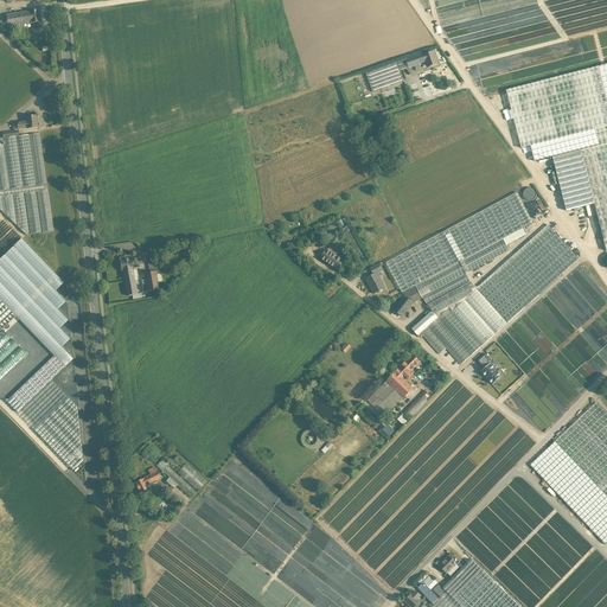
[(39,11),(25,12),(27,24),(31,24),(36,23),(37,30),(42,29),(39,11)]
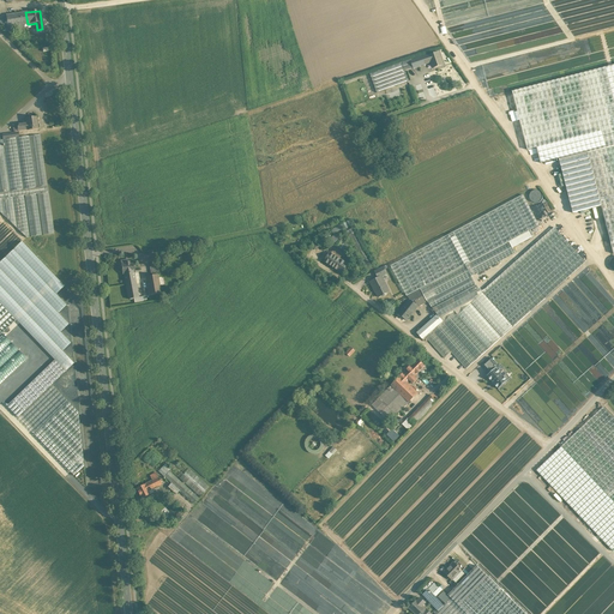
[(25,12),(6,14),(8,26),(23,25),(28,24),(25,12)]
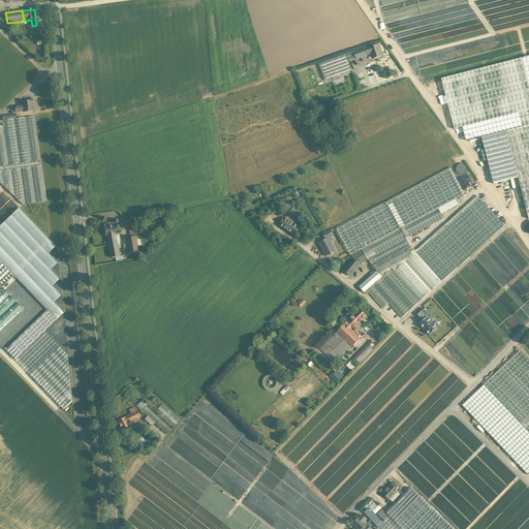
[(396,28),(397,44),(402,43),(402,49),(408,49),(408,50),(412,50),(412,49),(416,48),(416,27),(413,27),(413,26),(409,26),(409,25),(399,25),(399,28),(396,28)]
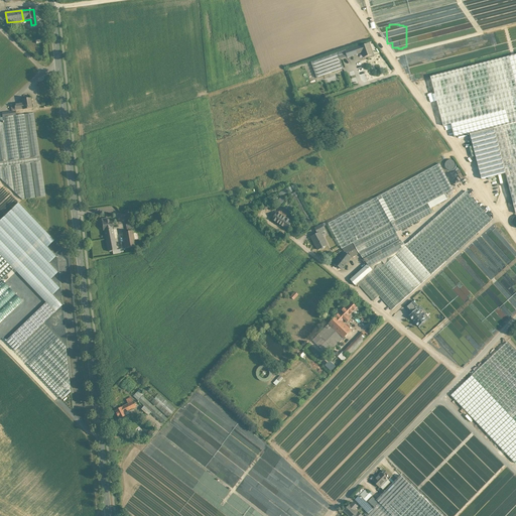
[(369,44),(361,46),(346,51),(348,57),(362,52),(364,57),(373,54),(369,44)]
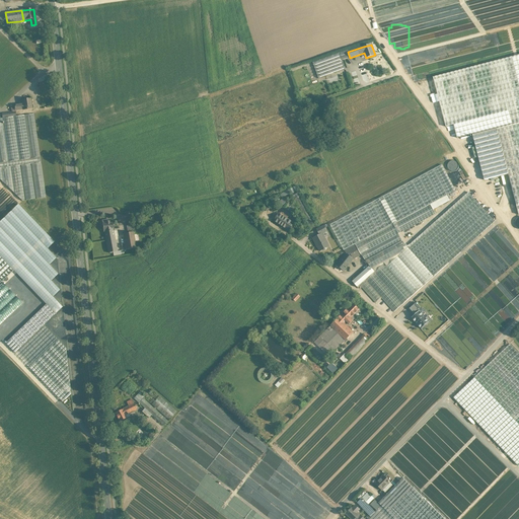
[(348,51),(340,53),(343,60),(350,58),(348,52),(348,51)]
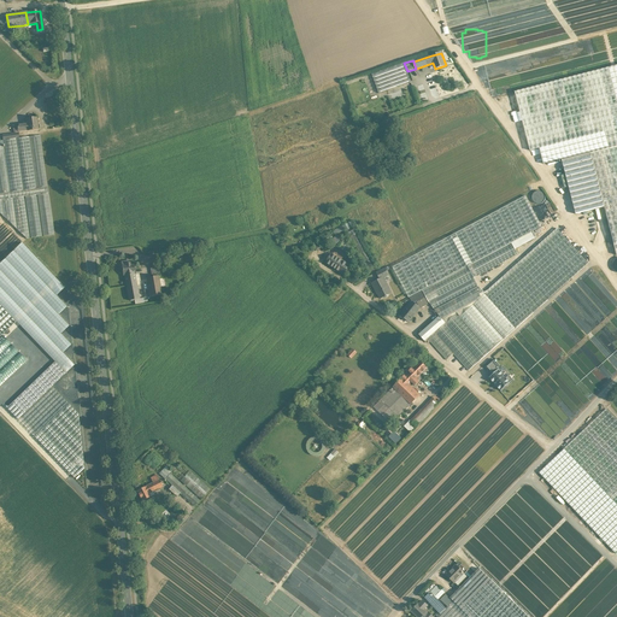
[(404,63),(372,75),(378,93),(411,82),(407,71),(404,63)]
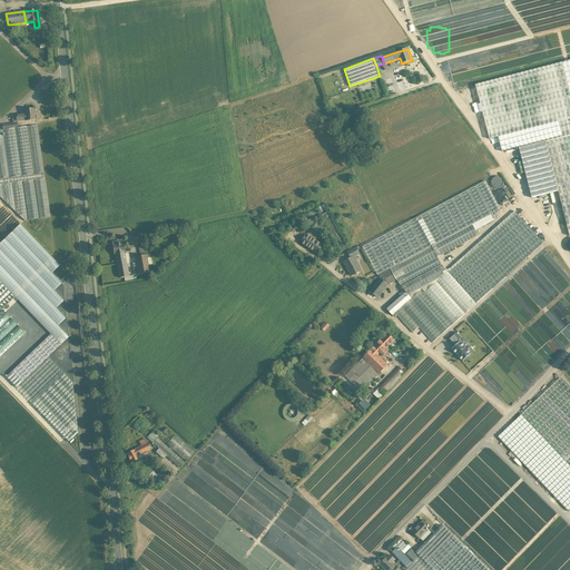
[(569,60),(475,86),(490,139),(498,137),(502,153),(519,148),(546,141),(569,135),(569,60)]
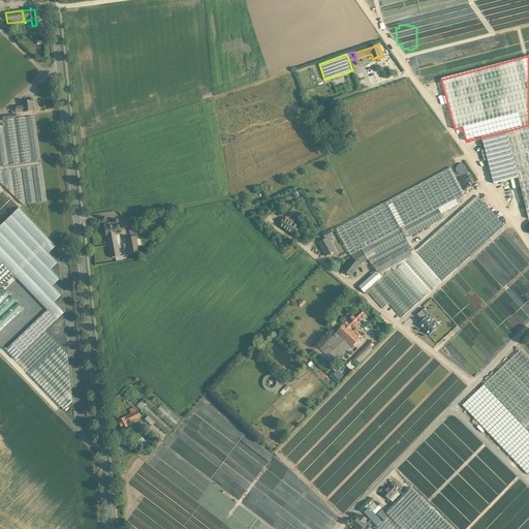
[(31,101),(23,102),(24,105),(24,112),(24,113),(33,111),(31,101)]
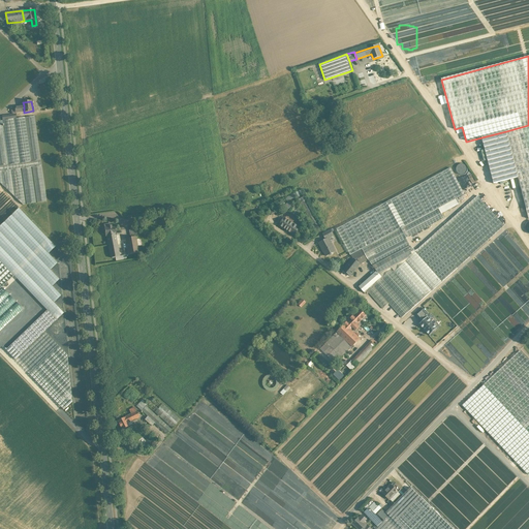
[(34,116),(0,120),(0,166),(40,160),(34,116)]
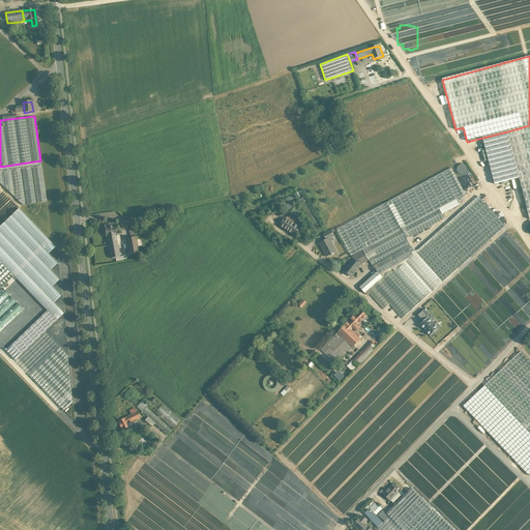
[(529,125),(507,131),(519,178),(527,209),(529,208),(529,125)]
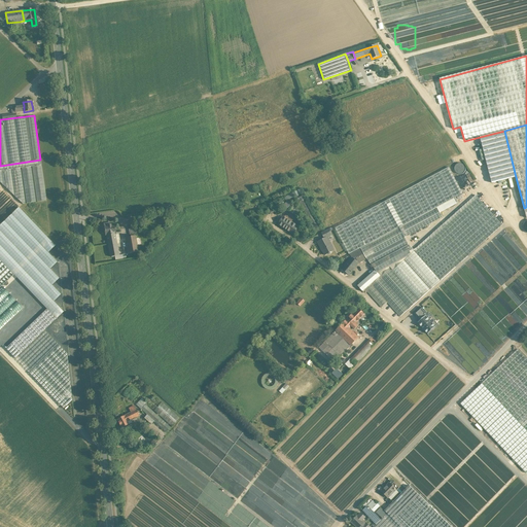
[(504,131),(480,137),(492,183),(516,177),(504,131)]
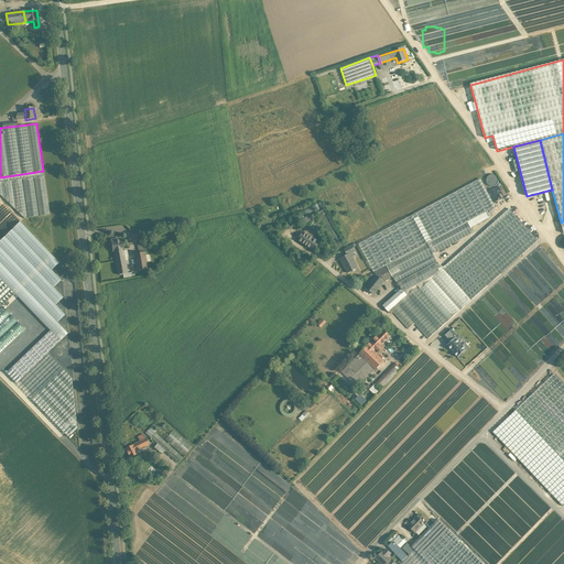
[(0,183),(22,180),(23,180),(33,179),(34,179),(44,176),(43,171),(0,177),(0,183)]
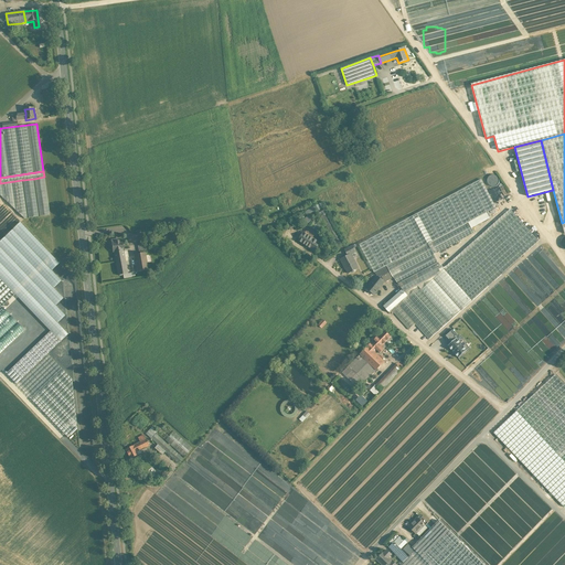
[(499,184),(499,181),(499,179),(498,177),(496,176),(492,176),(490,176),(488,177),(487,179),(487,182),(487,184),(488,187),(490,188),(493,188),(496,188),(498,187),(499,184)]
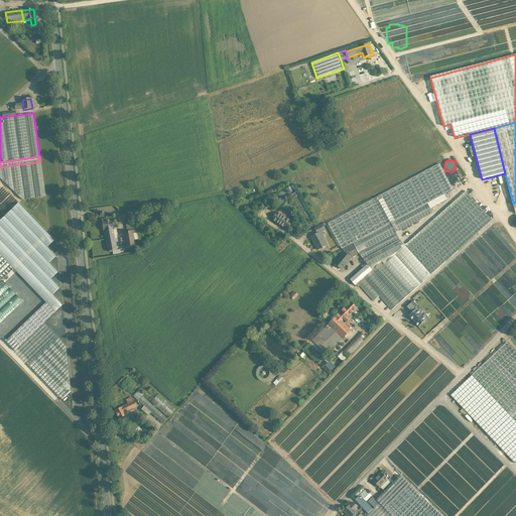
[(40,161),(31,163),(36,198),(45,197),(40,161)]
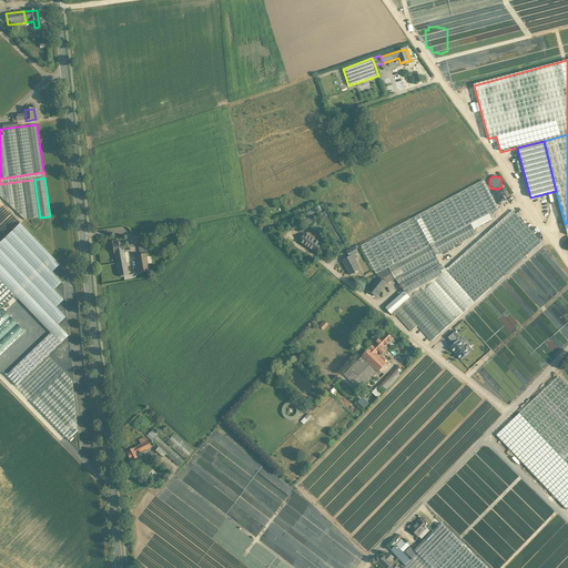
[(33,180),(23,181),(29,220),(39,217),(33,180)]
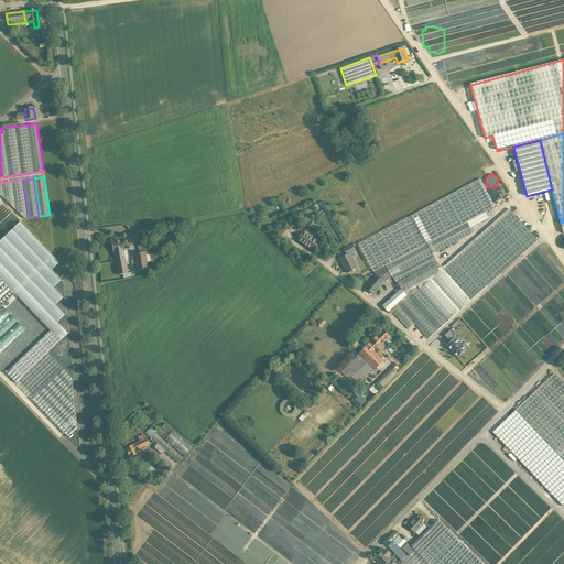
[(480,179),(412,216),(359,245),(373,272),(386,266),(387,266),(427,243),(433,255),(473,232),(470,228),(489,218),(486,213),(495,207),(480,179)]
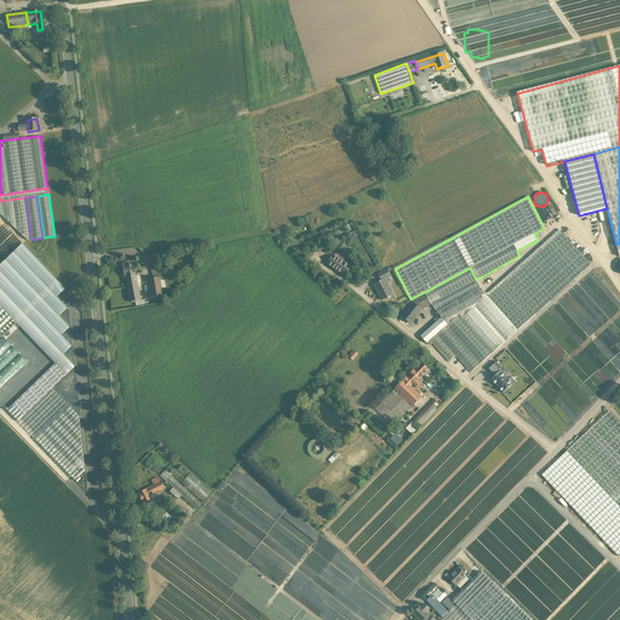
[(24,197),(0,201),(0,214),(27,240),(29,240),(24,197)]
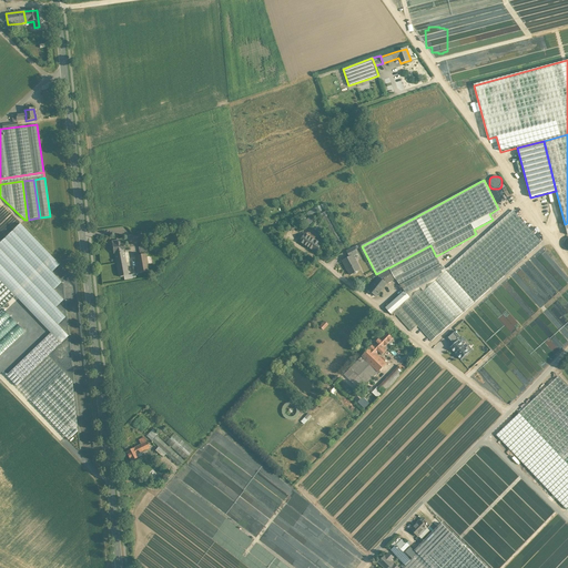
[(306,219),(308,222),(310,221),(310,222),(312,221),(310,215),(317,212),(315,208),(305,212),(308,217),(306,219)]
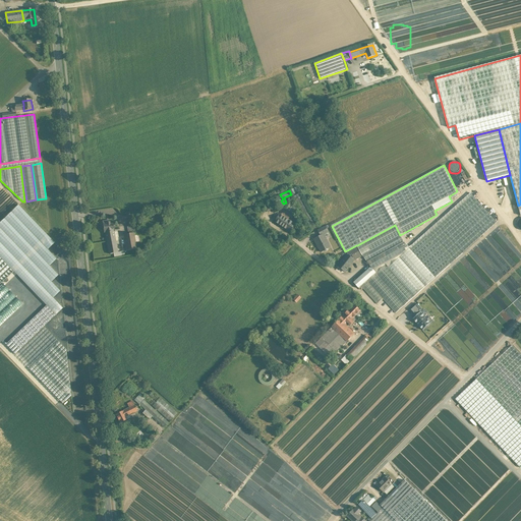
[(497,223),(470,193),(454,209),(479,238),(497,223)]
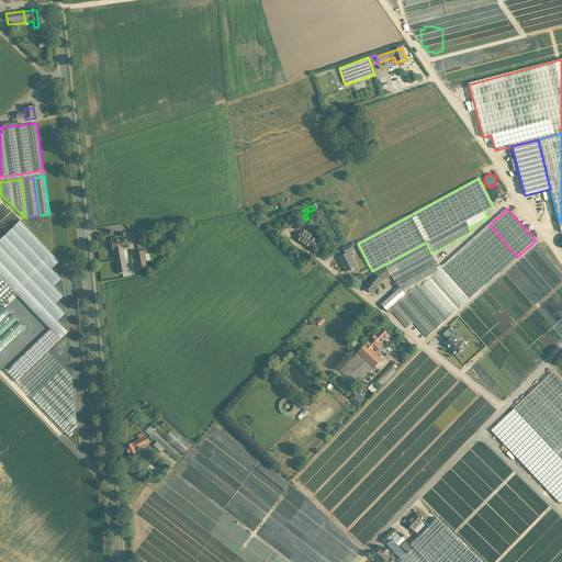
[(322,224),(316,221),(312,228),(317,232),(322,224)]
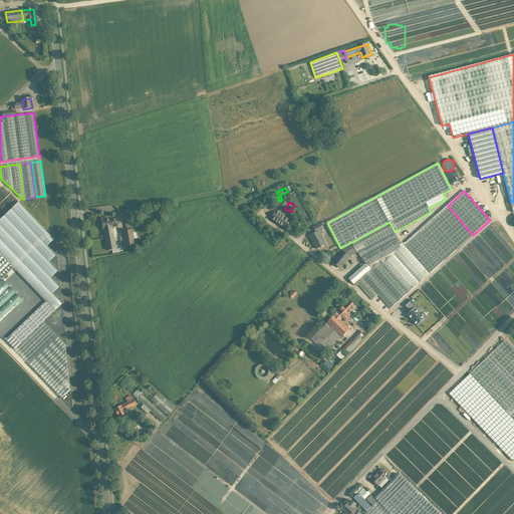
[(53,240),(18,203),(0,219),(0,253),(14,268),(46,301),(54,310),(55,311),(62,304),(52,294),(59,287),(50,278),(57,271),(48,262),(55,255),(46,246),(53,240)]
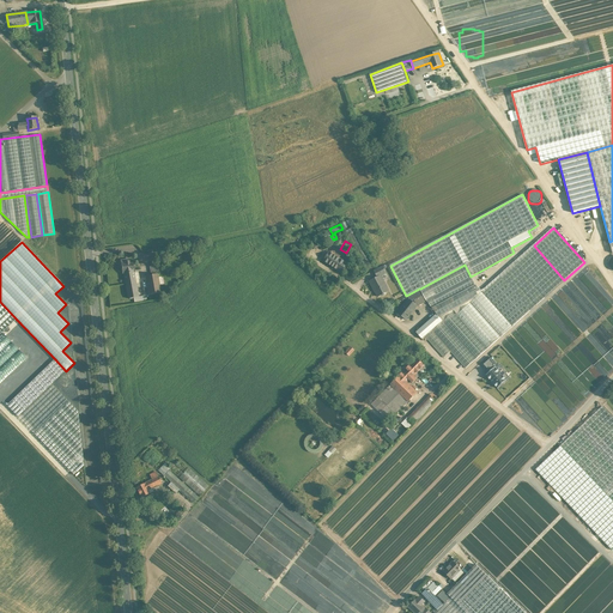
[(564,280),(534,246),(516,261),(547,296),(564,280)]
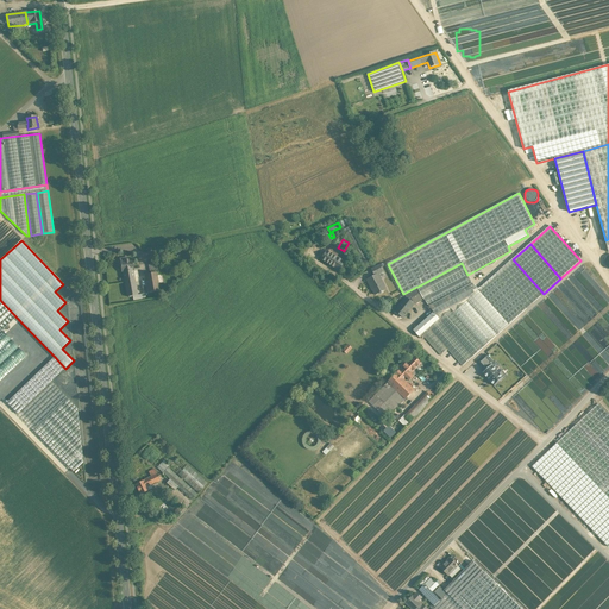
[(338,257),(327,251),(321,259),(332,267),(340,271),(346,262),(338,257)]
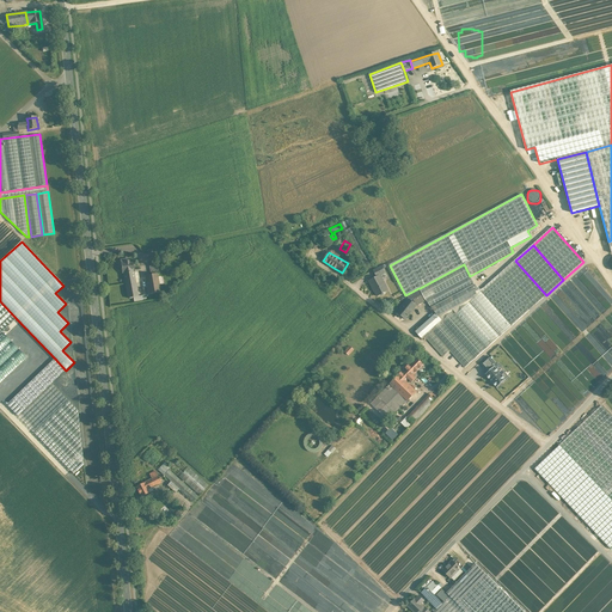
[(129,262),(121,263),(122,273),(123,273),(134,271),(133,261),(129,262)]
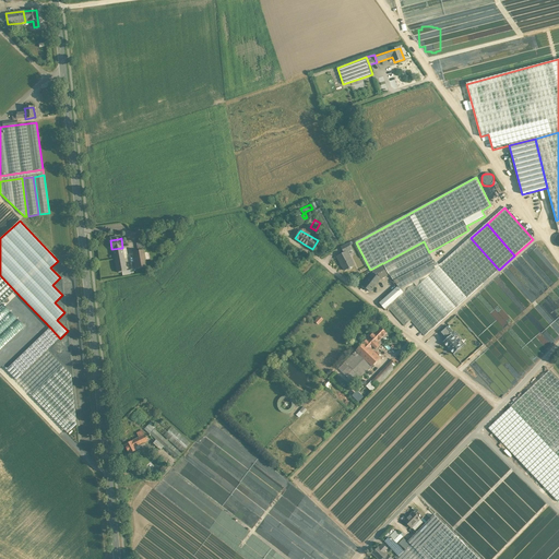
[(499,270),(471,238),(455,252),(484,283),(499,270)]
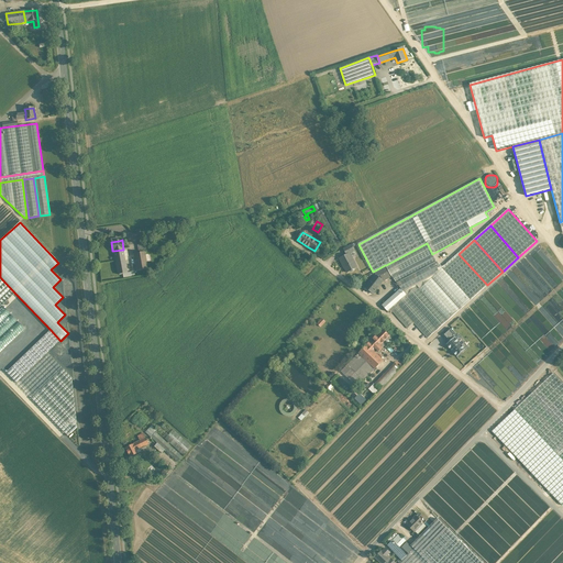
[(427,243),(386,265),(392,276),(432,254),(427,243)]
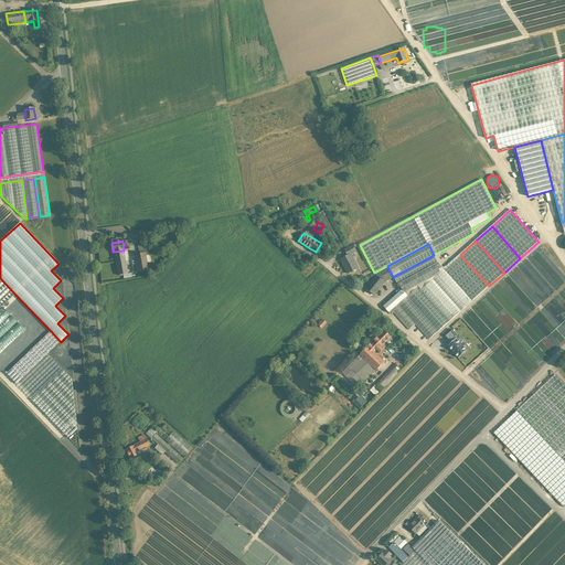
[(352,245),(344,249),(348,256),(351,254),(351,255),(355,252),(352,245)]
